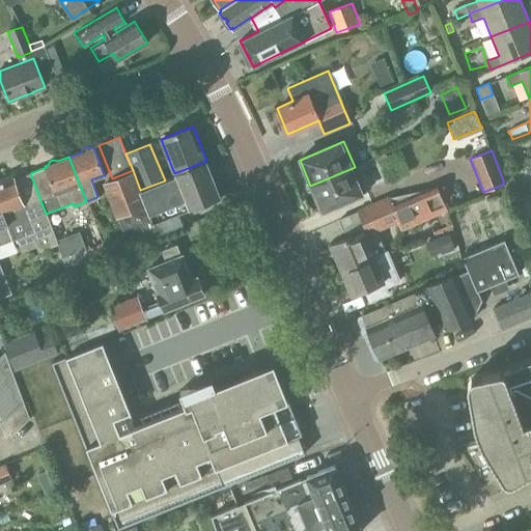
[(107,180),(103,183),(116,217),(117,217),(124,235),(129,248),(158,236),(162,235),(157,222),(189,211),(189,210),(198,205),(221,197),(206,161),(174,173),(175,176),(165,180),(140,190),(133,170),(112,178),(107,180)]
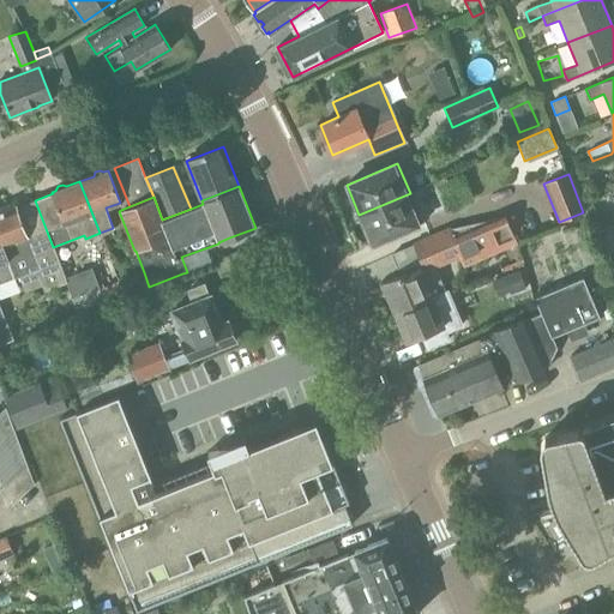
[(516,196),(521,214),(546,206),(541,188),(516,196)]
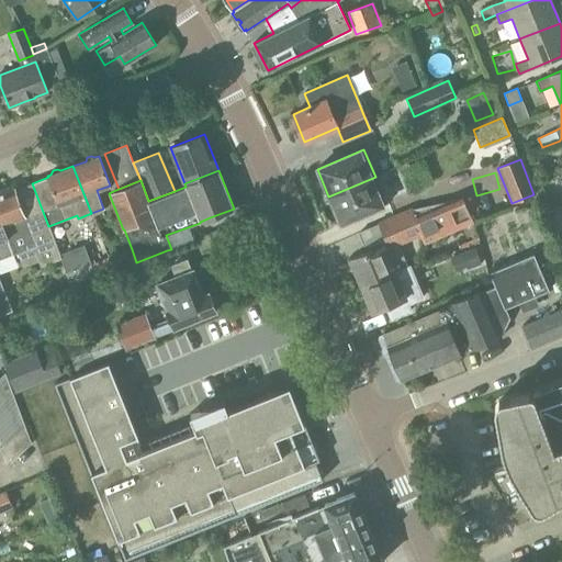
[(375,177),(328,197),(340,224),(388,204),(375,177)]
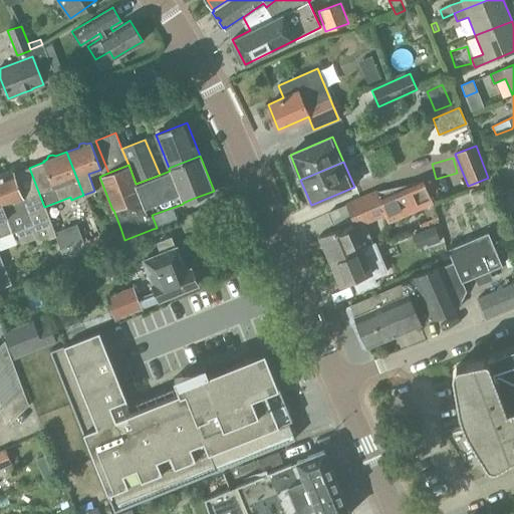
[(24,200),(3,208),(13,232),(16,231),(21,244),(35,239),(37,243),(56,236),(55,233),(44,207),(29,168),(14,174),(24,200)]
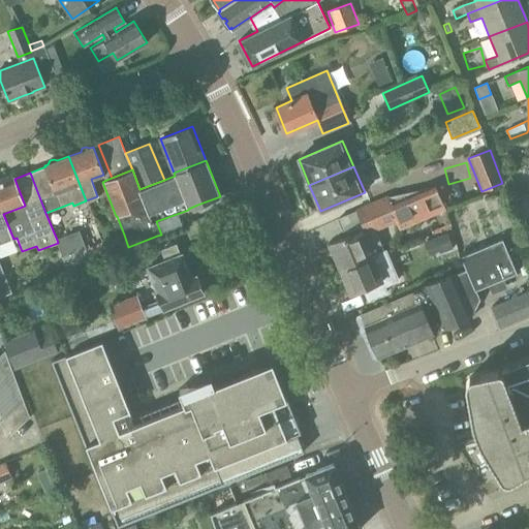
[(0,244),(13,239),(3,214),(25,206),(14,179),(13,177),(9,179),(8,177),(0,180),(0,244)]
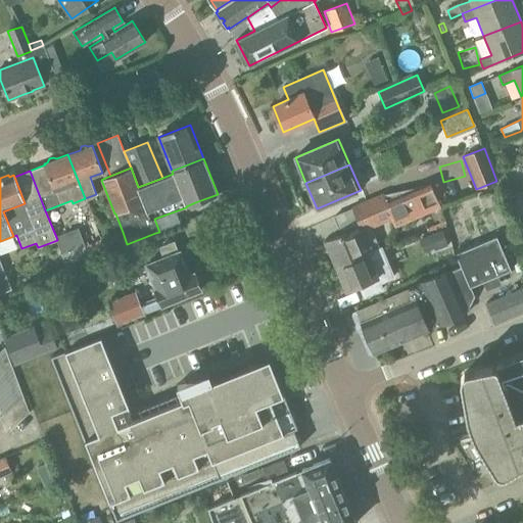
[(522,186),(520,180),(508,184),(512,194),(522,189),(522,186)]
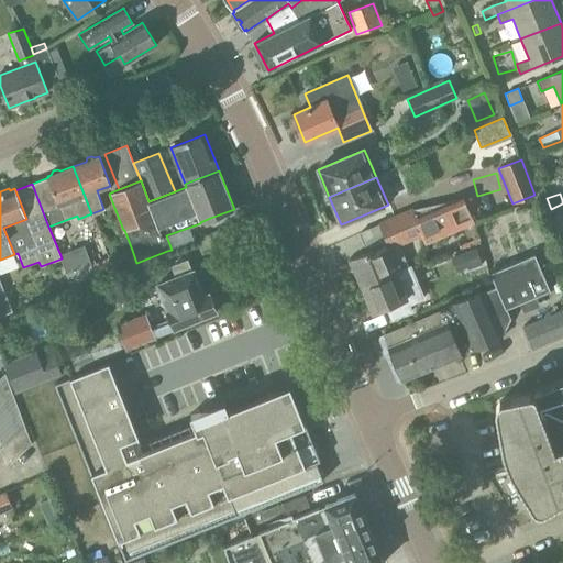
[(350,260),(362,287),(396,272),(404,268),(408,266),(399,245),(422,235),(426,244),(474,223),(463,198),(414,209),(379,223),(388,244),(350,260)]
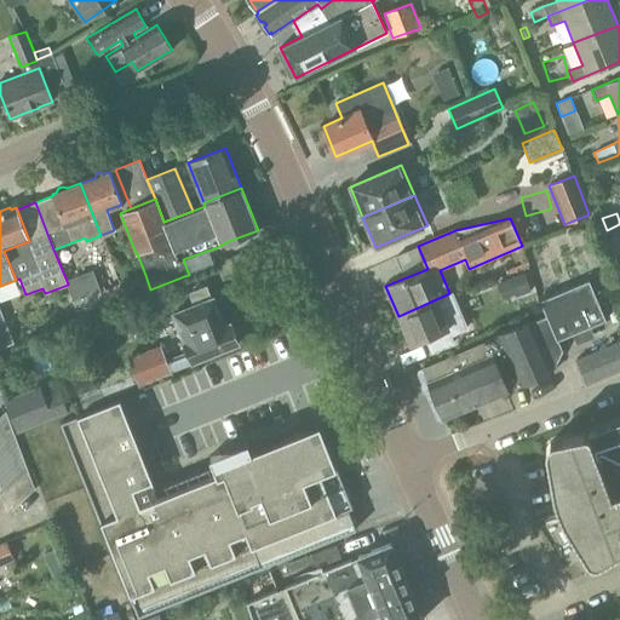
[(93,271),(67,281),(68,285),(80,319),(125,302),(124,299),(120,286),(102,293),(93,271)]
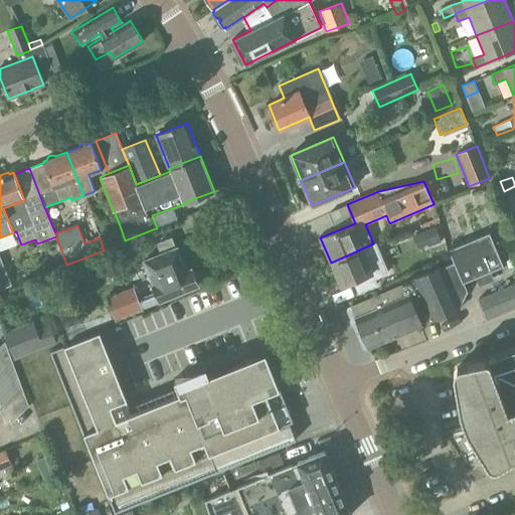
[(121,228),(100,237),(103,248),(125,240),(121,228)]
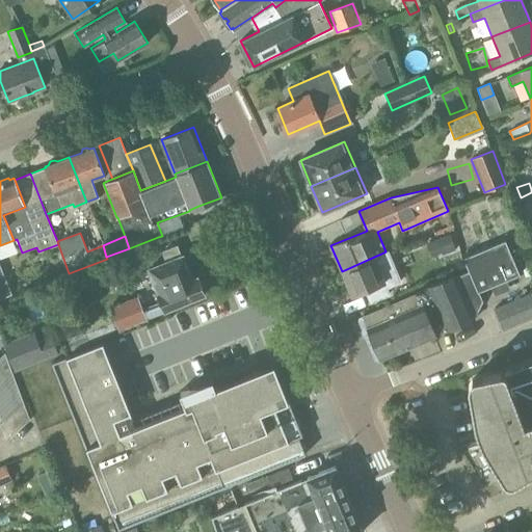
[(444,254),(454,249),(449,236),(437,240),(444,254)]
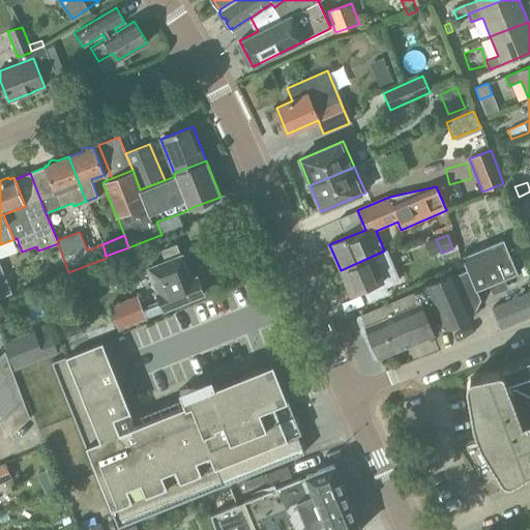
[(361,317),(360,321),(361,326),(366,327),(369,332),(366,336),(369,342),(373,343),(379,357),(446,328),(446,329),(473,318),(472,316),(472,315),(474,314),(481,300),(477,291),(518,273),(503,239),(462,257),(467,270),(455,275),(454,275),(453,274),(414,291),(415,292),(361,316),(361,317)]
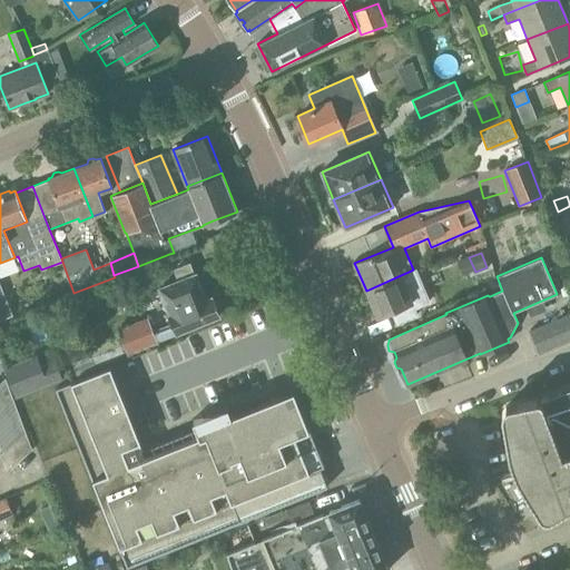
[(172,323),(158,328),(163,340),(213,320),(219,316),(213,298),(212,296),(206,298),(196,274),(194,274),(189,264),(174,269),(178,281),(159,288),(172,323)]
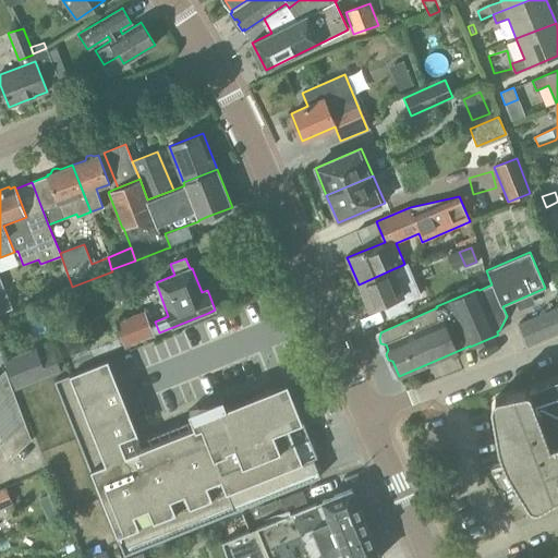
[(392,269),(359,284),(370,311),(384,304),(388,317),(408,308),(405,302),(420,295),(407,263),(404,264),(400,266),(392,269)]
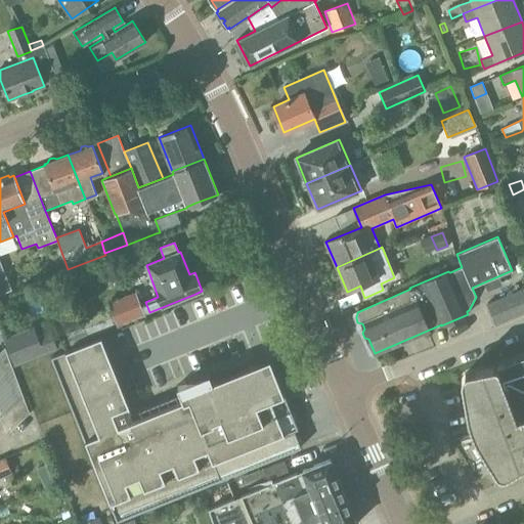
[(124,248),(114,251),(119,264),(128,261),(124,248)]
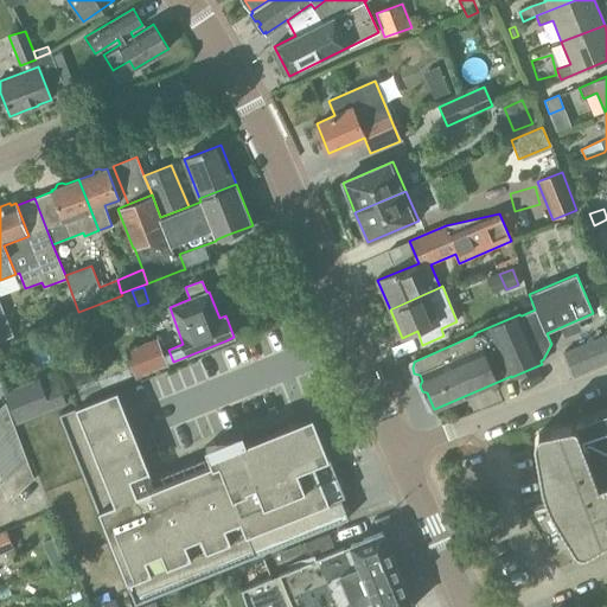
[(0,310),(0,337),(10,333),(0,310)]
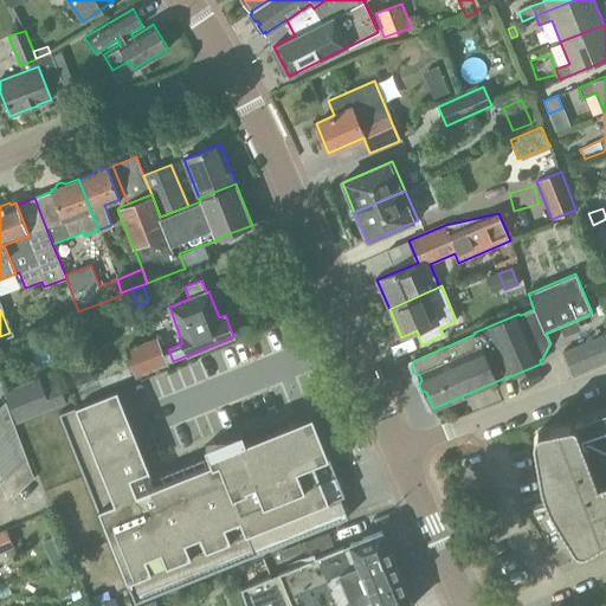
[(605,333),(563,352),(574,375),(605,361),(605,333)]
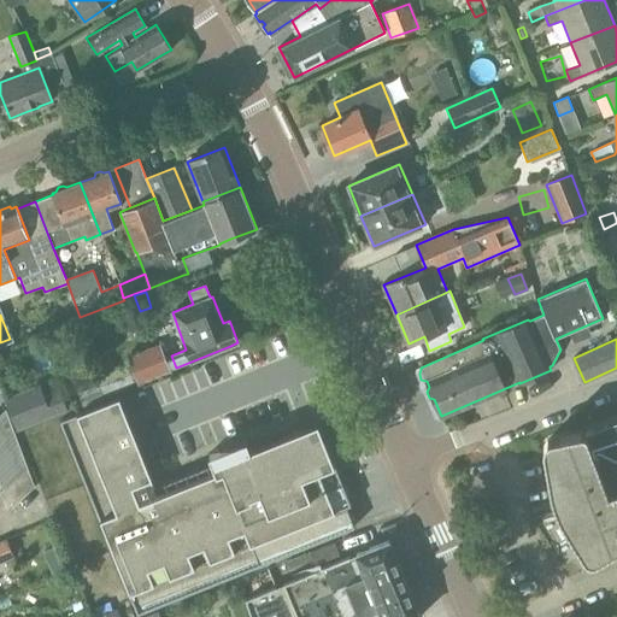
[(160,345),(129,357),(139,382),(170,370),(165,358),(160,345)]
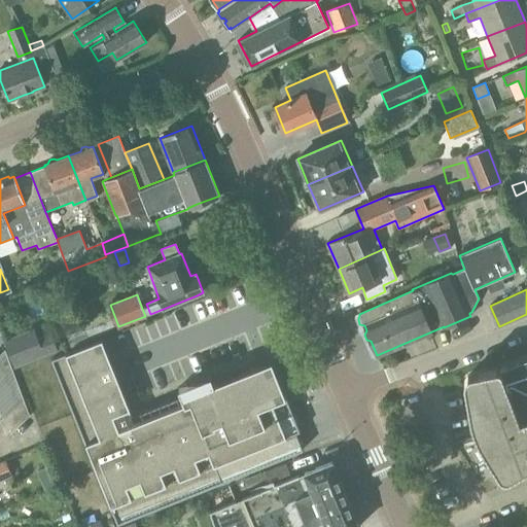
[(146,304),(141,306),(145,316),(150,314),(146,304)]
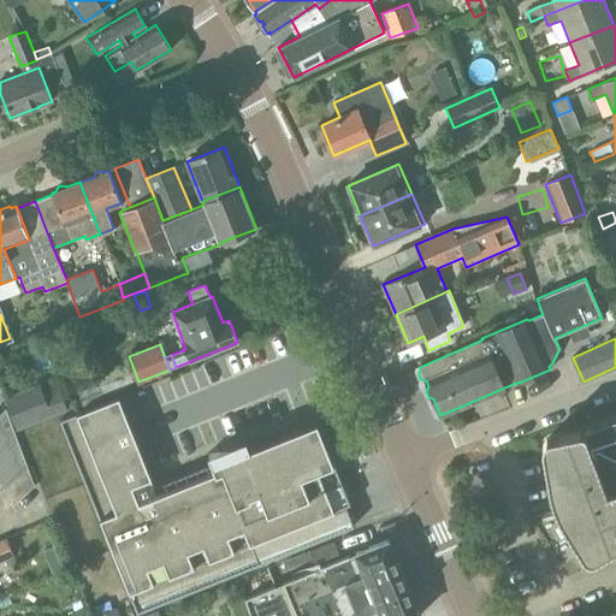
[(39,384),(4,398),(5,400),(16,428),(58,413),(67,409),(59,389),(43,395),(39,384)]
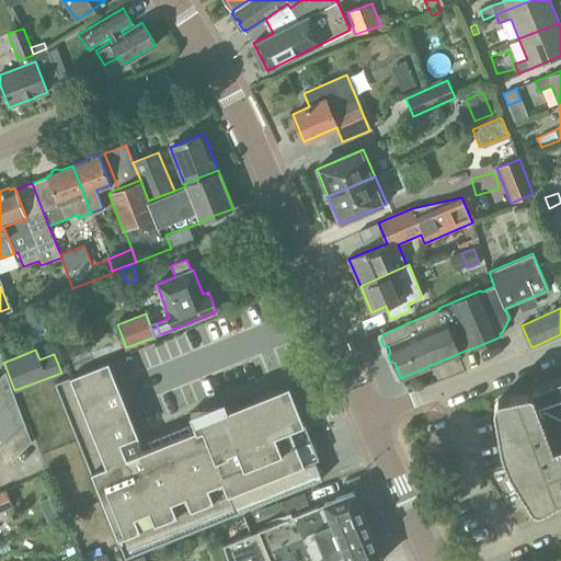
[(77,368),(92,362),(89,352),(72,357),(77,368)]
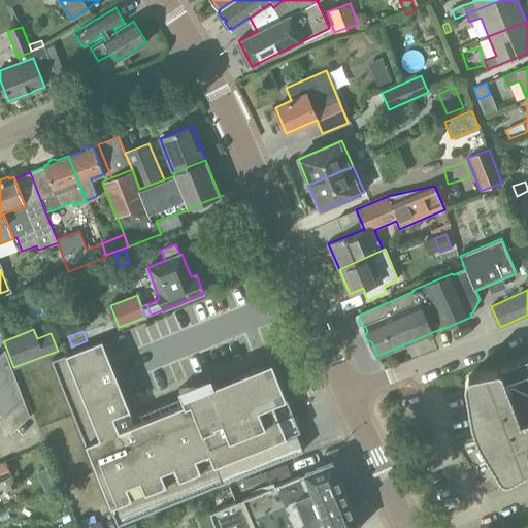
[(132,417),(106,353),(101,339),(51,360),(54,366),(76,424),(117,525),(293,455),(286,437),(299,432),(290,407),(286,397),(271,361),(209,386),(203,371),(182,380),(188,395),(160,405),(132,417)]
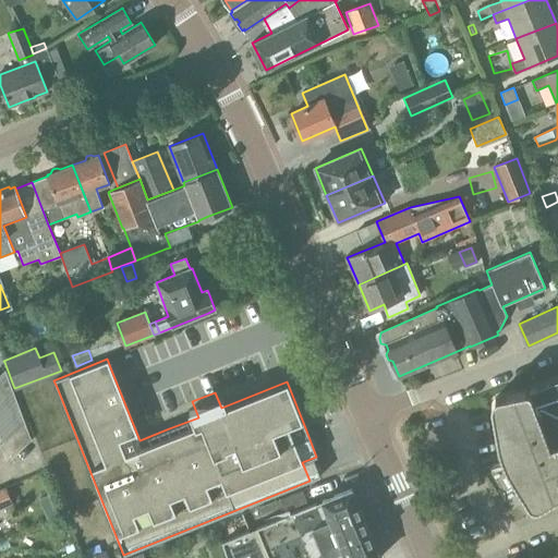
[(0,398),(11,387),(5,373),(4,372),(0,376),(0,398)]
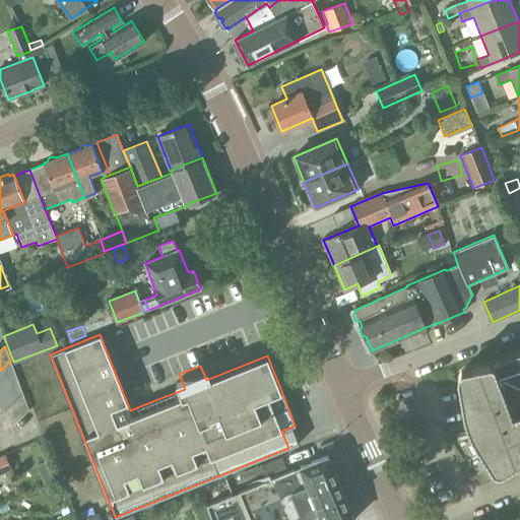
[(458,376),(457,377),(458,379),(458,381),(463,408),(464,413),(465,418),(466,424),(468,428),(470,433),(472,437),(475,442),(492,467),(492,468),(494,469),(495,470),(496,471),(498,471),(499,471),(501,471),(502,470),(504,470),(519,460),(519,410),(519,411),(519,410),(519,351),(493,363),(494,364),(493,365),(492,364),(491,364),(490,364),(465,369),(463,369),(462,370),(461,371),(460,372),(459,373),(458,374),(458,376)]
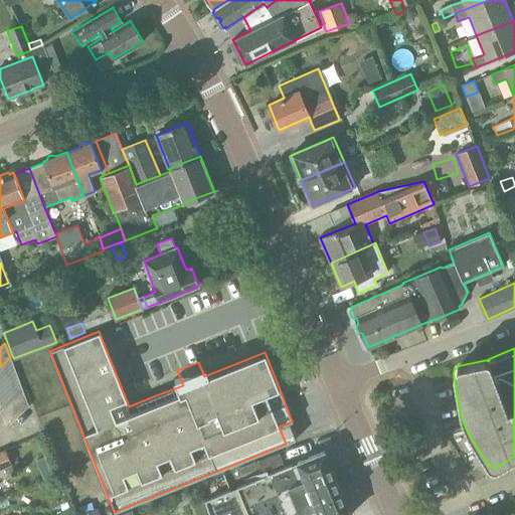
[(0,389),(16,373),(10,357),(0,367),(0,389)]
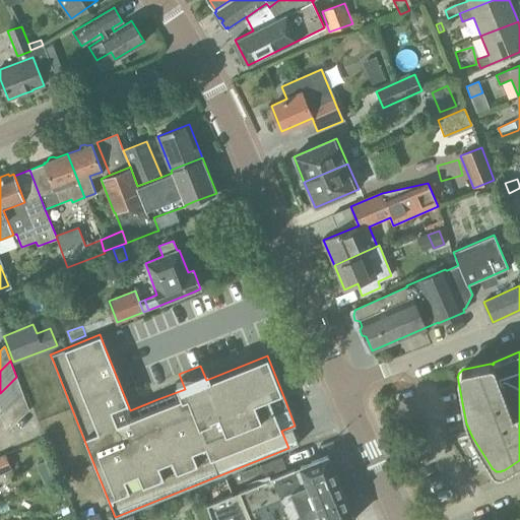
[(22,393),(16,377),(0,393),(0,407),(4,411),(22,393)]
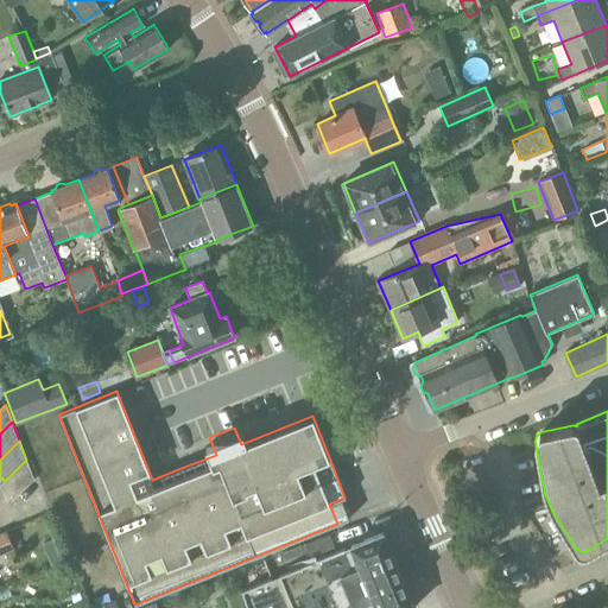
[(33,480),(26,460),(5,481),(0,486),(0,487),(12,500),(33,480)]
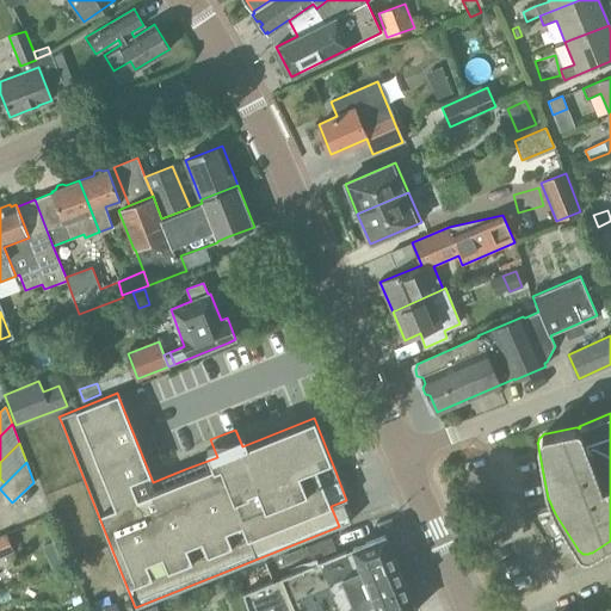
[(6,535),(0,536),(0,556),(13,551),(6,535)]
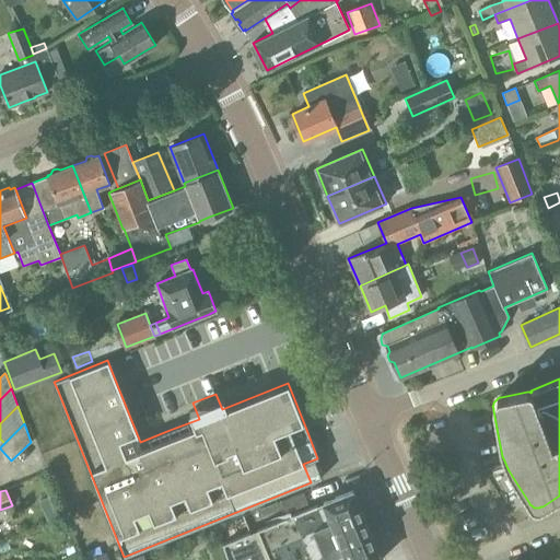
[(381,559),(352,490),(222,543),(228,559),(381,559)]
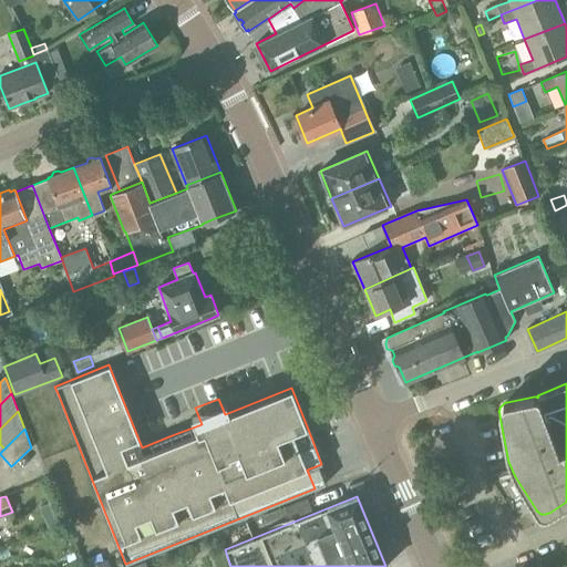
[(286,507),(264,515),(266,523),(288,514),(286,507)]
